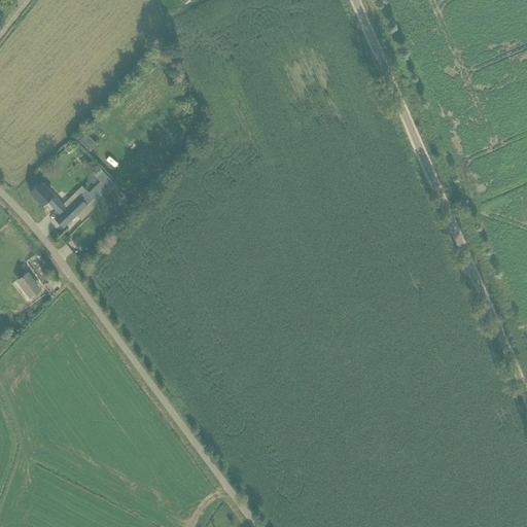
[(77,140),(89,150),(97,143),(85,132),(77,140)]
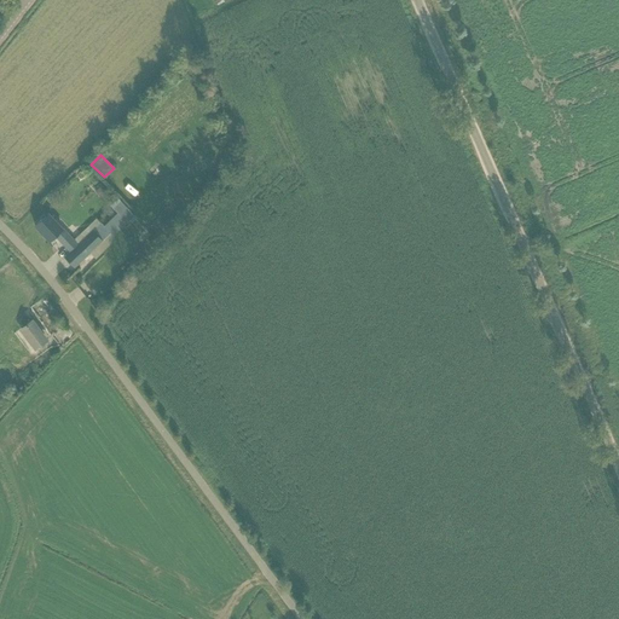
[(117,197),(110,204),(117,212),(125,204),(117,197)]
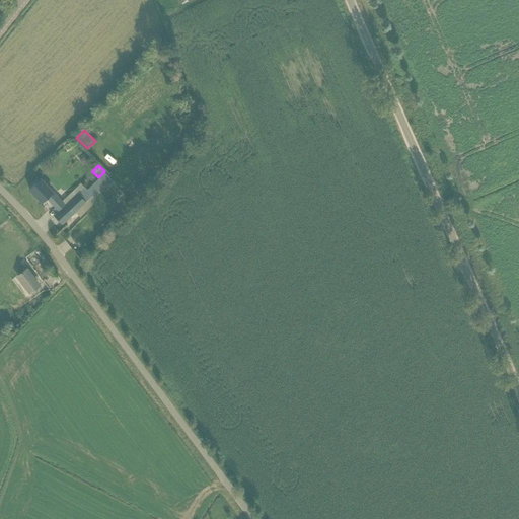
[(77,193),(65,205),(55,195),(56,194),(53,191),(53,192),(40,178),(28,189),(41,202),(46,198),(59,211),(54,215),(62,224),(85,202),(77,193)]
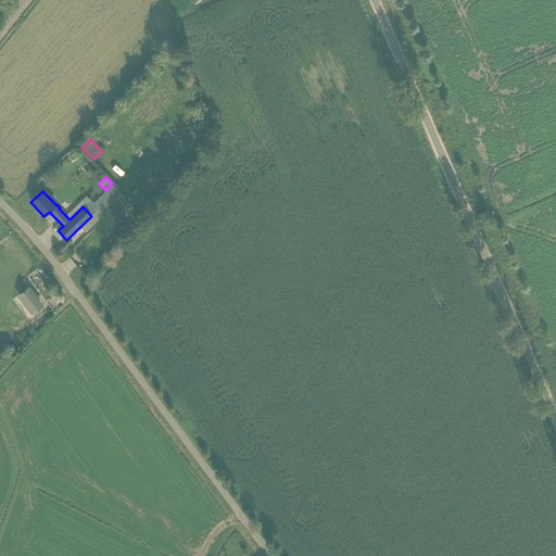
[(46,274),(39,278),(47,289),(53,285),(47,276),(46,274)]
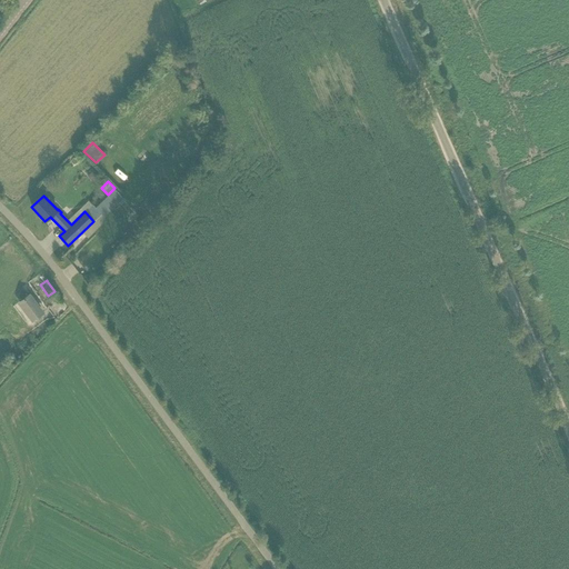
[(42,313),(28,296),(19,302),(33,320),(42,313)]
